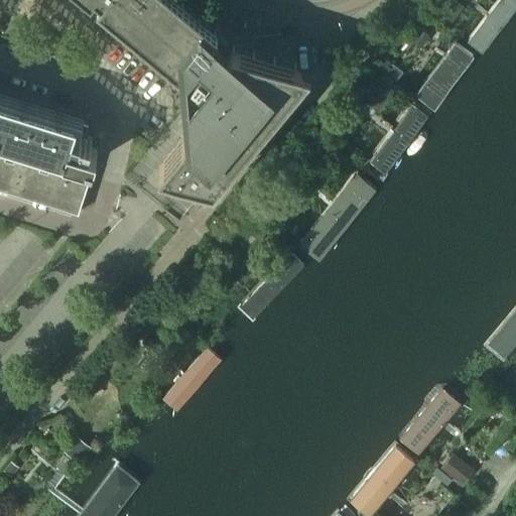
[(178,0),(99,0),(98,2),(181,73),(186,125),(187,132),(158,167),(178,173),(213,182),(213,183),(214,182),(215,182),(215,181),(228,166),(229,165),(229,164),(241,149),(242,149),(243,148),(255,132),(256,132),(256,131),(269,116),(270,116),(270,115),(283,99),(284,99),(284,98),(309,68),(233,44),(227,50),(224,48),(224,47),(225,46),(225,44),(225,43),(224,42),(224,41),(223,40),(222,40),(220,40),(219,40),(218,40),(217,40),(216,41),(212,38),(217,31),(178,0)]
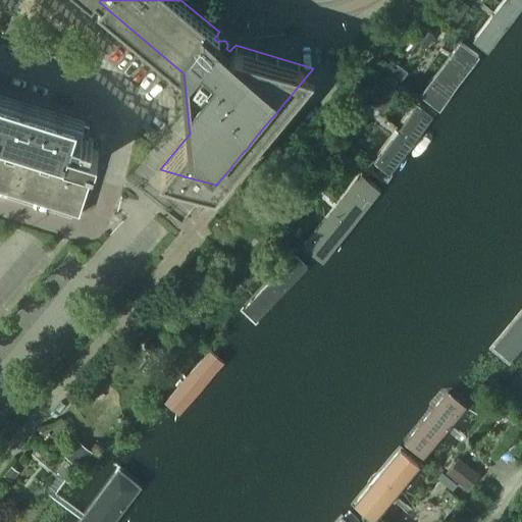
[(521,0),(505,0),(473,43),(486,53),(521,5),(521,0)]
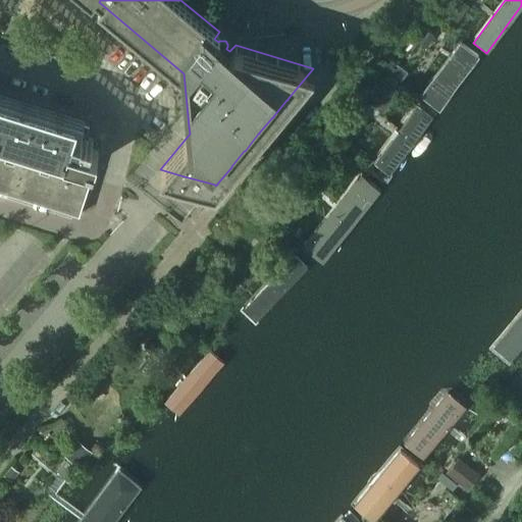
[(422,98),(436,108),(476,53),(462,43),(422,98)]
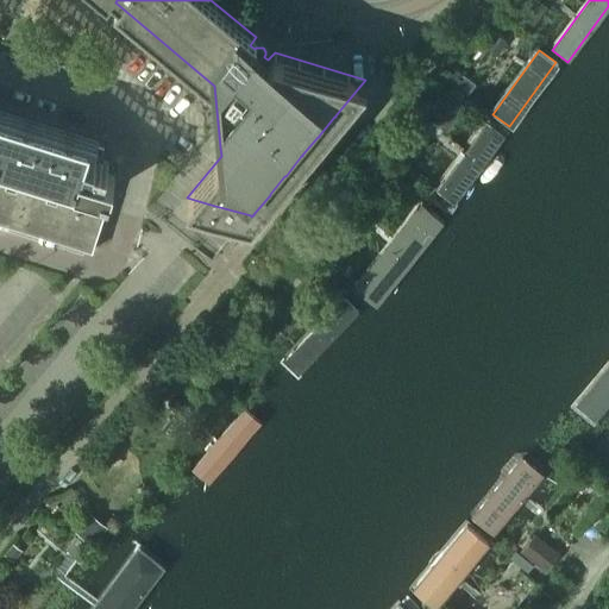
[(447,96),(433,114),(447,125),(462,108),(447,96)]
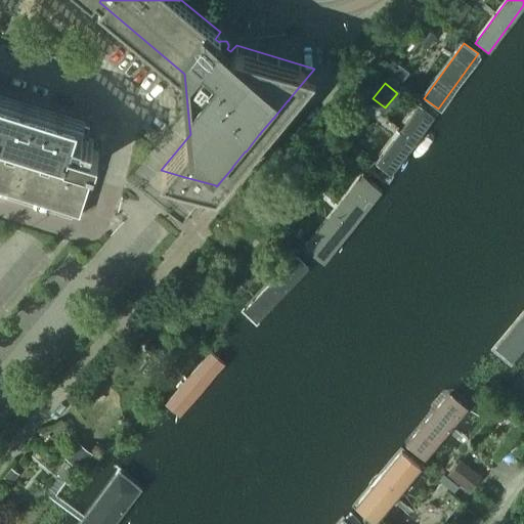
[(0,191),(11,195),(38,110),(3,99),(0,110),(0,191)]
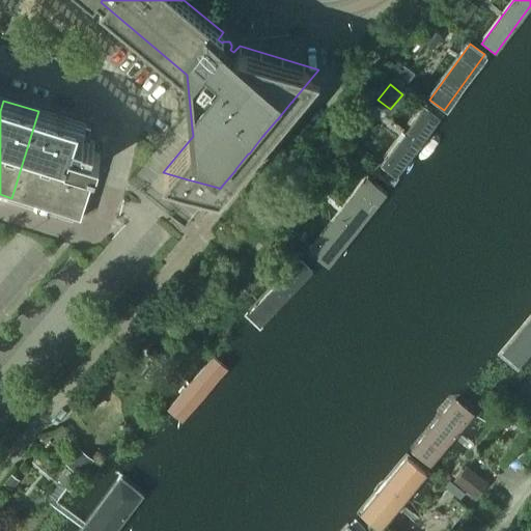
[(424,107),(376,165),(393,177),(440,120),(424,107)]
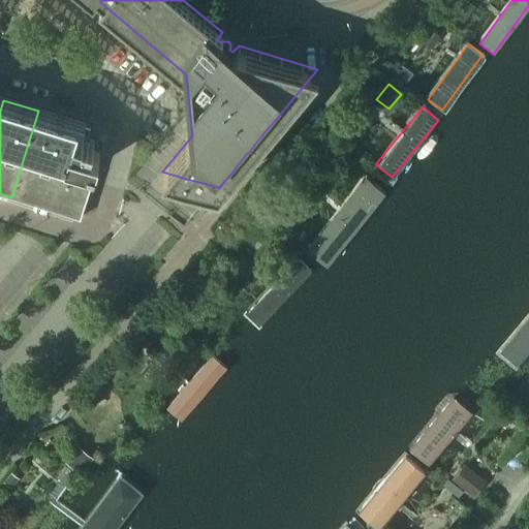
[(56,211),(83,125),(78,124),(78,123),(76,122),(76,123),(38,111),(11,197),(56,211)]
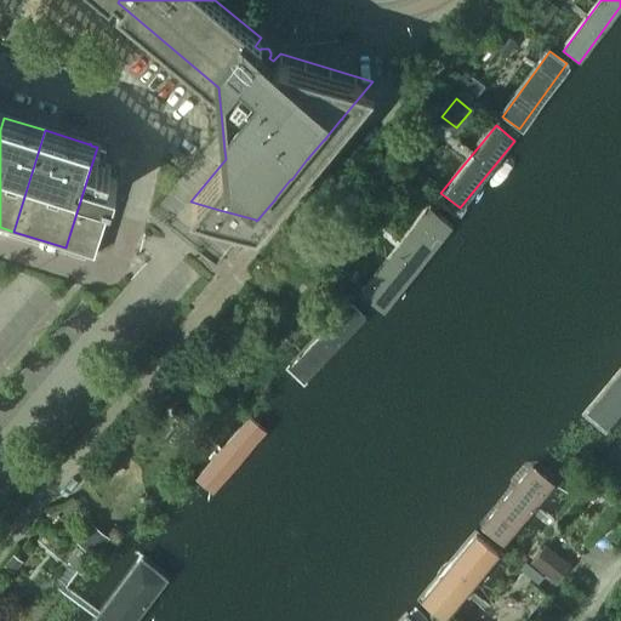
[(108,212),(117,182),(107,178),(110,169),(106,167),(101,166),(106,149),(97,147),(66,248),(92,256),(93,257),(108,212)]
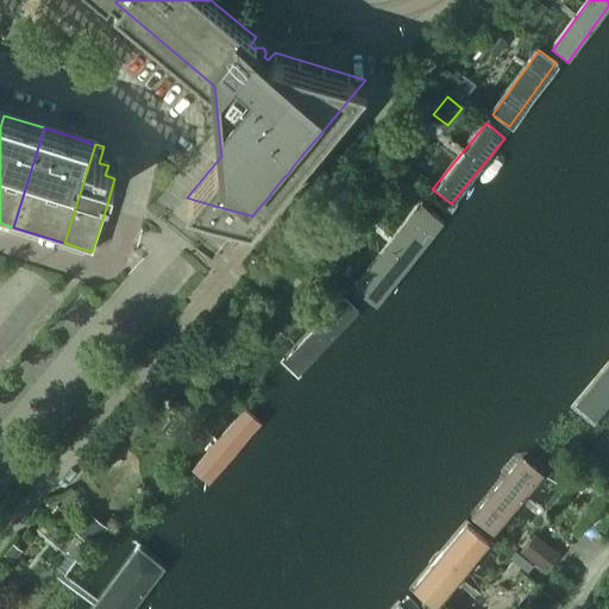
[(413,207),(355,282),(372,296),(431,221),(413,207)]
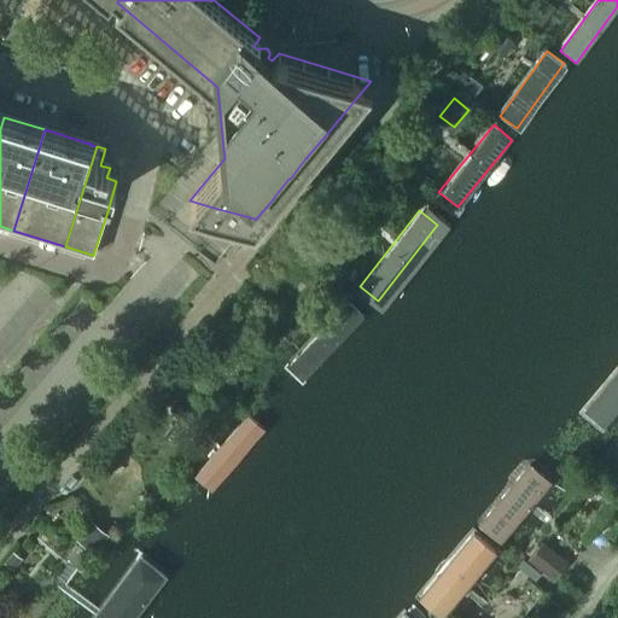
[(349,304),(291,367),(305,380),(363,318),(349,304)]
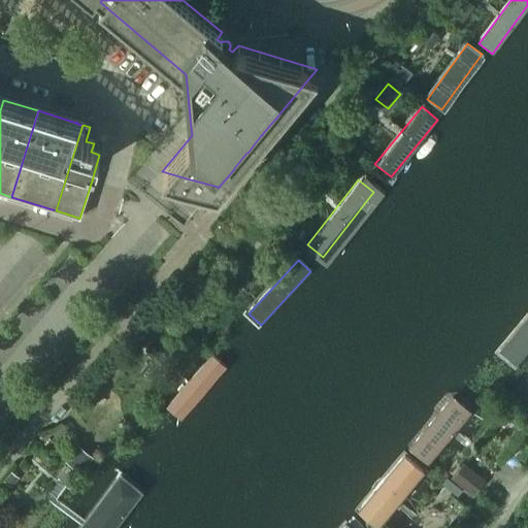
[(527,322),(504,353),(521,365),(527,355),(527,322)]
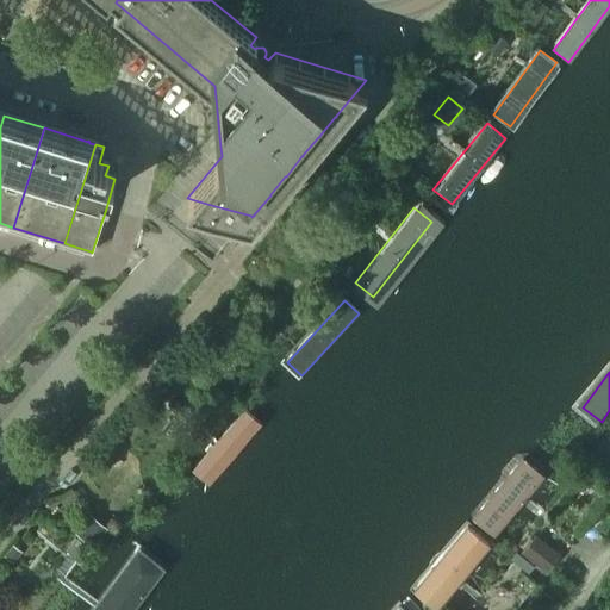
[(246,412),(194,471),(209,483),(260,425),(246,412)]
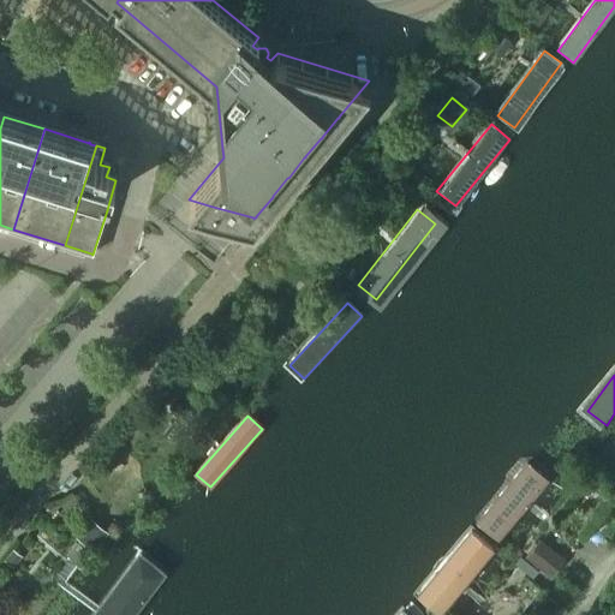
[(530,461),(479,519),(500,537),(550,478),(530,461)]
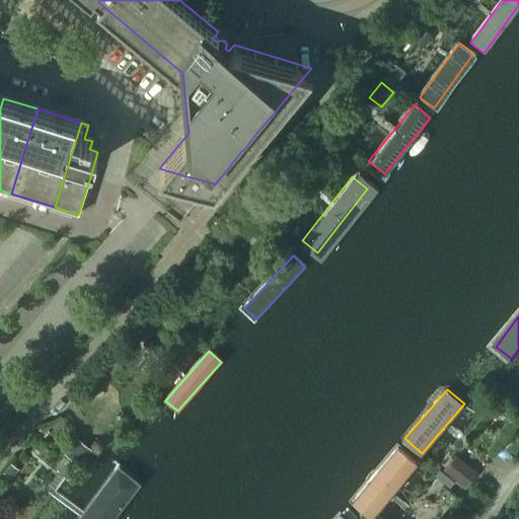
[(399,448),(355,502),(374,517),(418,463),(399,448)]
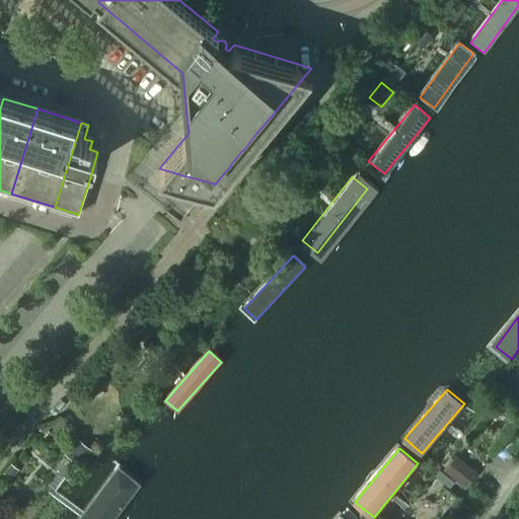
[(465,484),(474,471),(456,456),(446,469),(453,474),(465,484)]
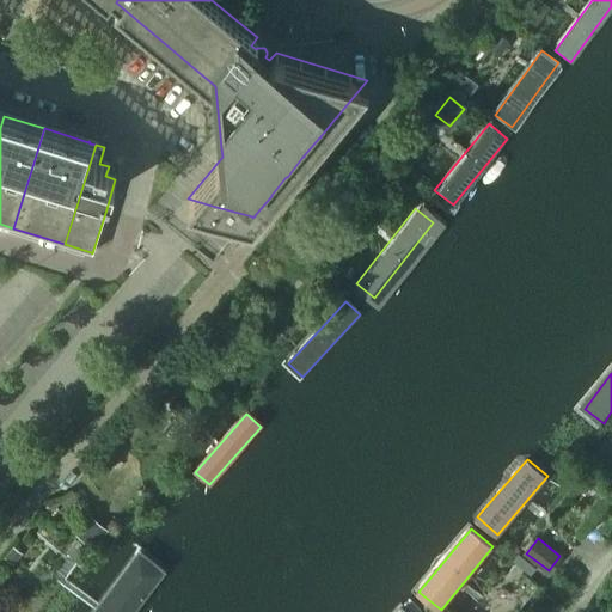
[(142,554),(97,611),(136,611),(167,573),(142,554)]
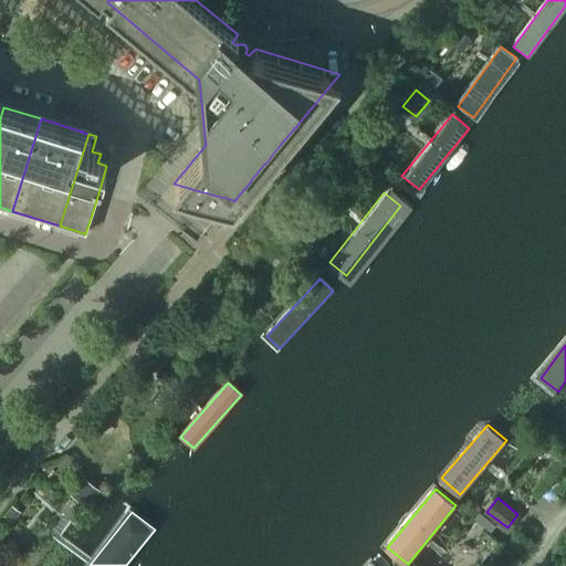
[(471,528),(478,534),(483,527),(477,522),(471,528)]
